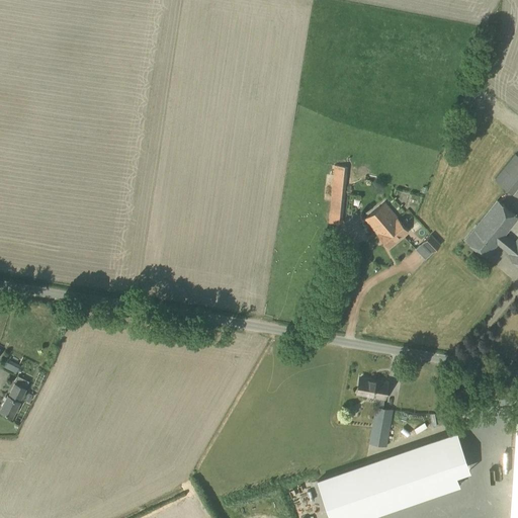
[(333,175),(328,223),(342,225),(348,167),(334,165),(333,175)]
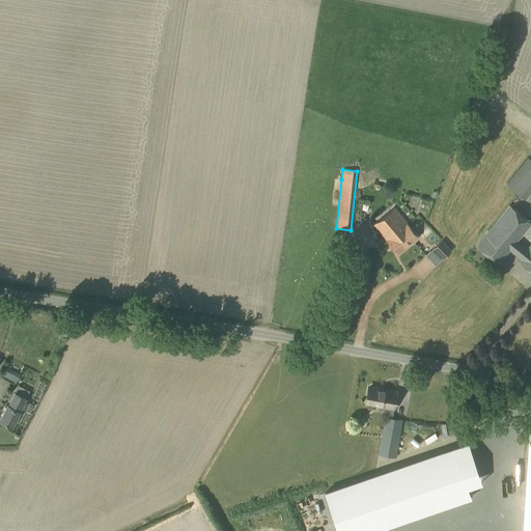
[(506,184),(526,199),(530,192),(530,191),(512,176),(506,184)]
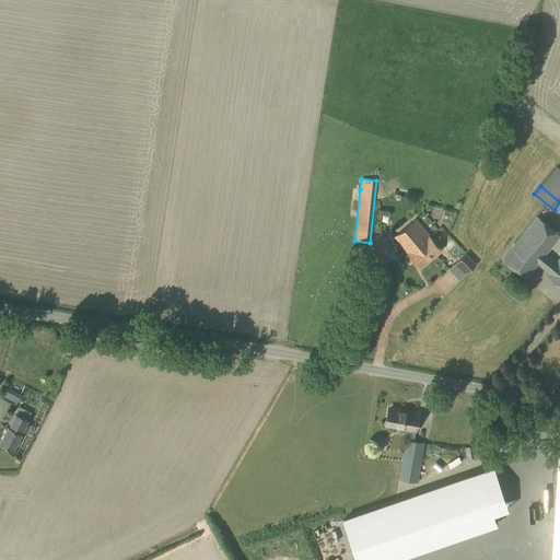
[(559,255),(557,260),(546,253),(559,235),(559,234),(537,217),(503,258),(526,278),(537,264),(548,273),(547,276),(559,286),(559,255)]
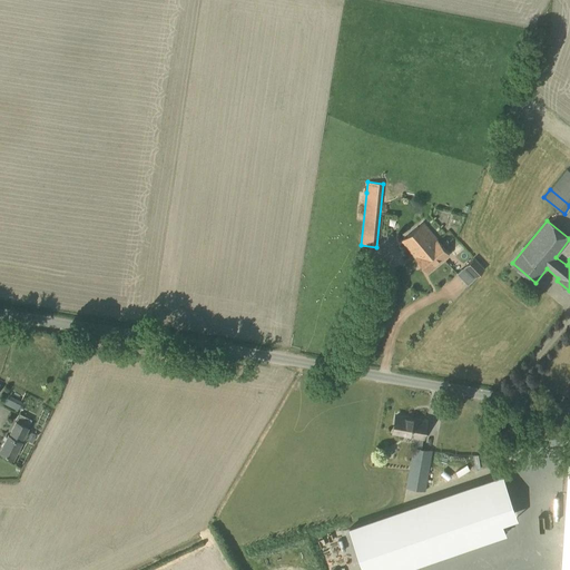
[(428,273),(449,255),(422,223),(401,241),(428,273)]
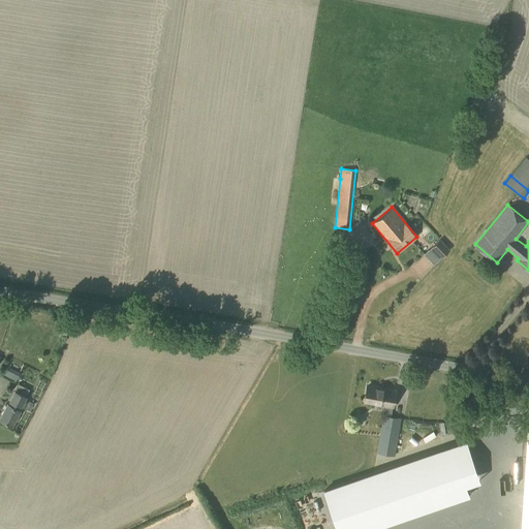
[(441,257),(449,249),(440,239),(431,247),(441,257)]
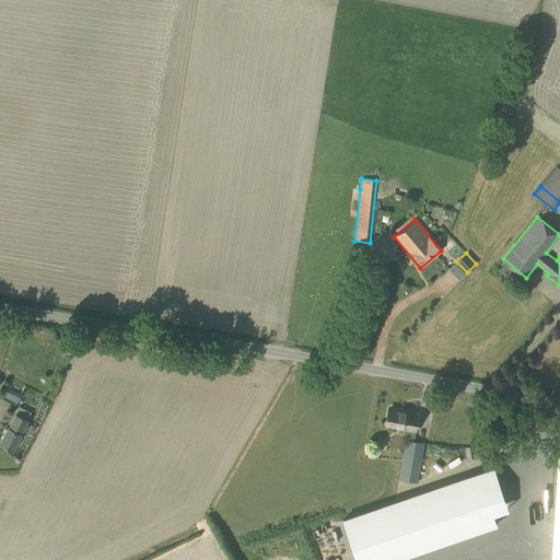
[(389,409),(386,426),(408,429),(406,440),(406,439),(403,457),(398,478),(417,481),(423,443),(415,441),(416,430),(419,412),(406,410),(406,411),(389,409)]
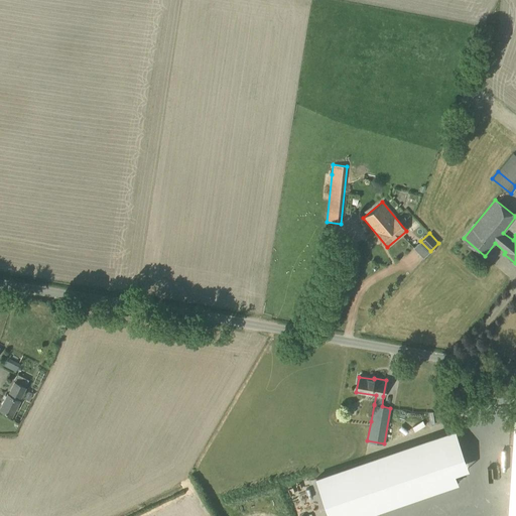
[(0,407),(12,414),(20,400),(26,387),(13,381),(0,406),(0,407)]
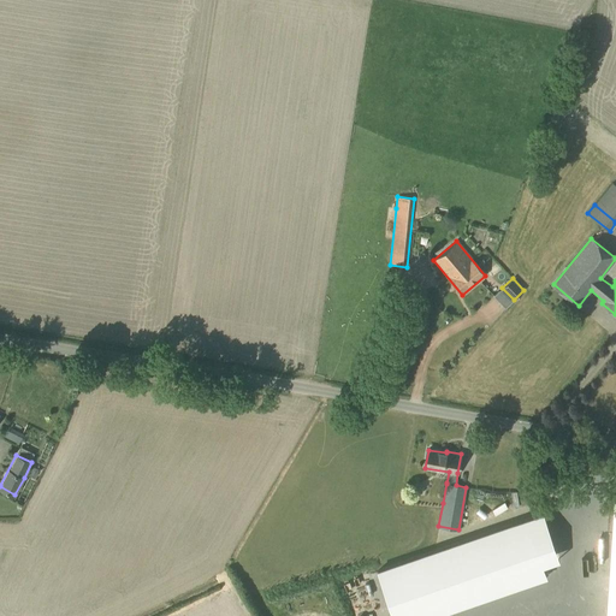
[(42,479),(47,465),(40,462),(35,477),(42,479)]
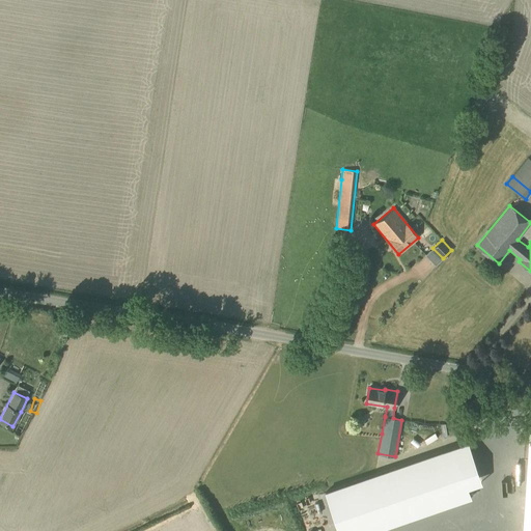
[(465,414),(467,417),(470,417),(473,416),(474,413),(473,410),(470,409),(467,409),(465,411),(465,414)]
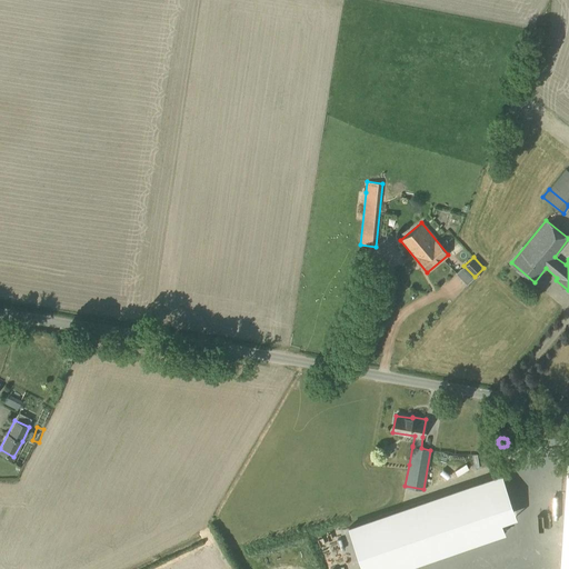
[(568,568),(568,462),(567,463),(559,568),(568,568)]
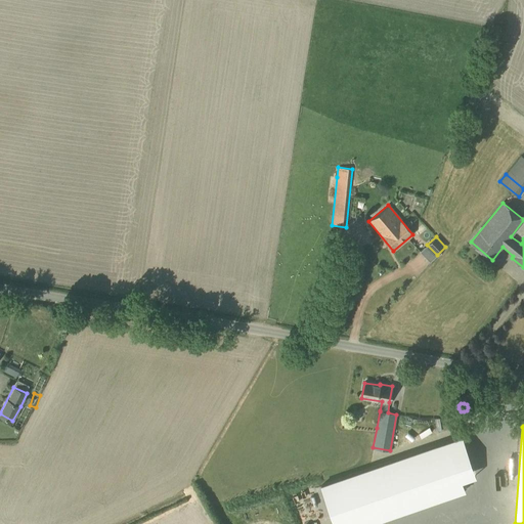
[(463,437),(321,485),(334,523),(366,523),(465,490),(462,480),(475,475),(463,437)]
